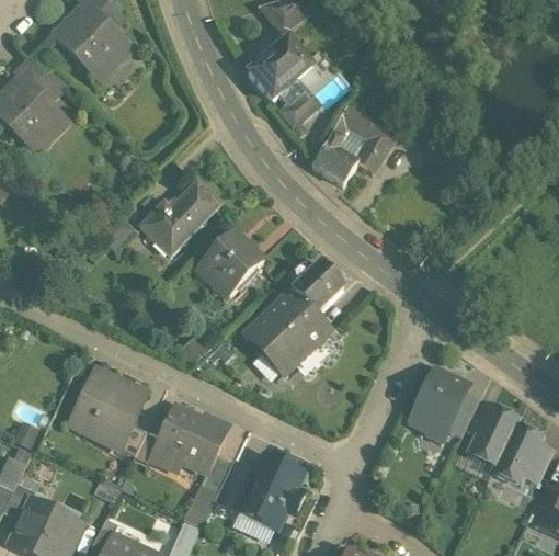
[(127,21),(106,0),(81,0),(80,1),(83,6),(90,12),(93,8),(109,23),(110,22),(117,30),(127,21)]
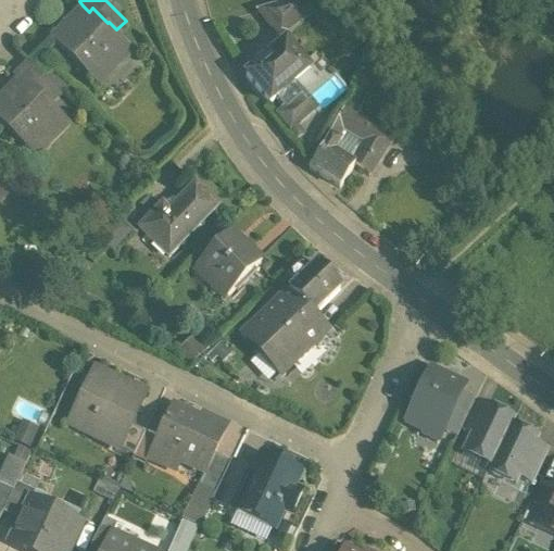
[(282,0),(260,7),(280,34),(312,8),(294,0),(282,0)]
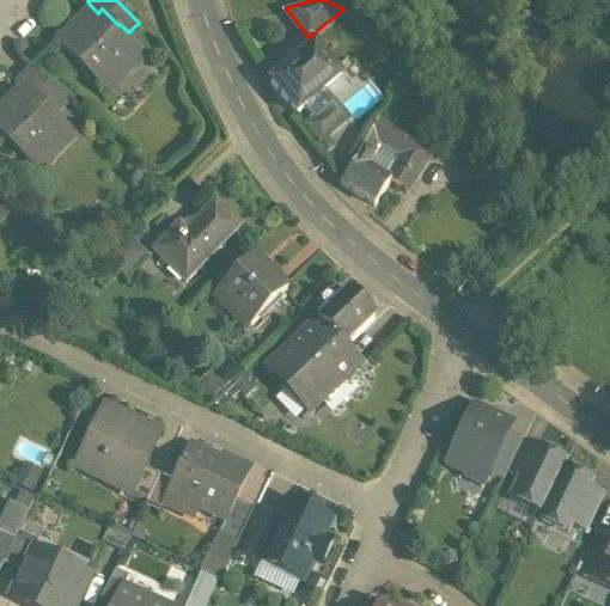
[(119,25),(102,8),(98,13),(91,6),(59,38),(101,81),(102,80),(102,79),(115,66),(124,75),(148,51),(128,32),(120,24),(119,25)]
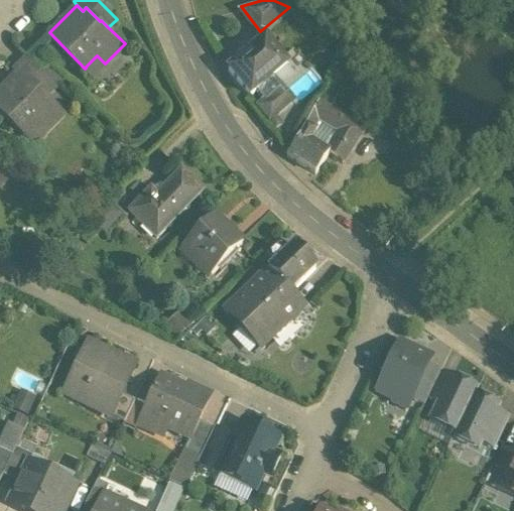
[(288,64),(266,36),(230,67),(251,94),(257,89),(275,75),(288,64)]
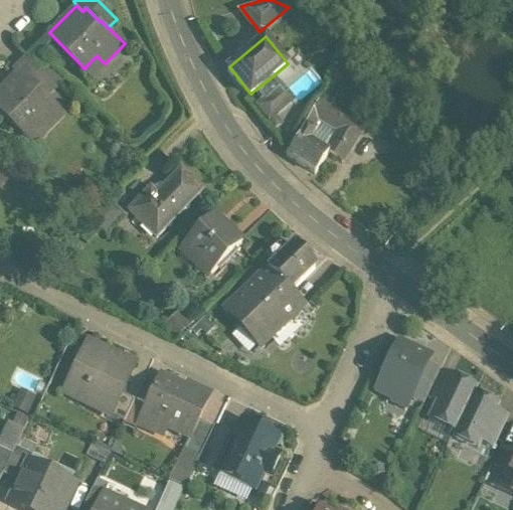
[(57,86),(27,54),(14,67),(17,71),(23,76),(27,73),(40,88),(41,87),(49,94),(57,86)]
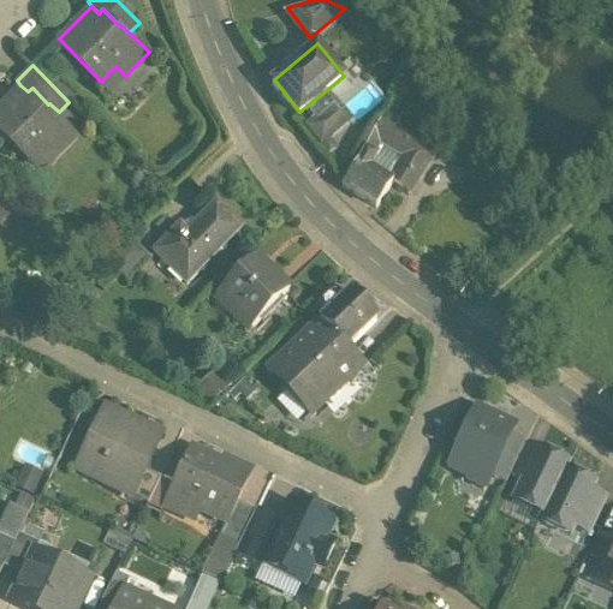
[(353,118),(387,95),(373,73),(356,85),(358,89),(341,101),(353,118)]
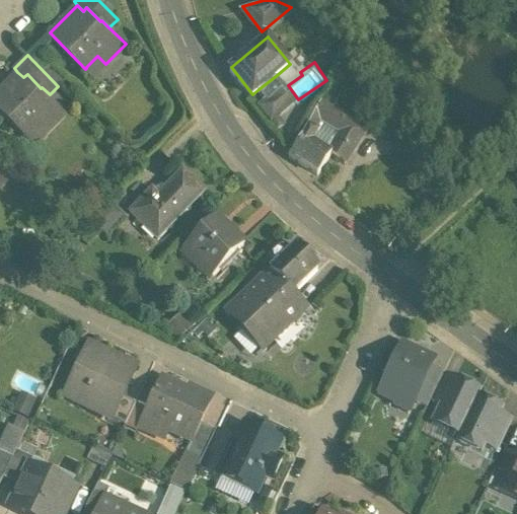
[(27,74),(23,77),(17,72),(0,88),(0,109),(25,136),(26,135),(26,134),(39,123),(46,131),(66,111),(50,94),(42,87),(41,88),(27,74)]
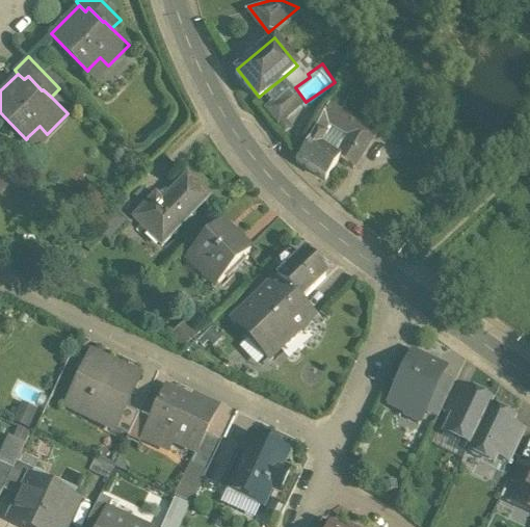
[(284,77),(265,91),(274,103),(268,107),(279,121),(283,117),(303,101),(284,77)]
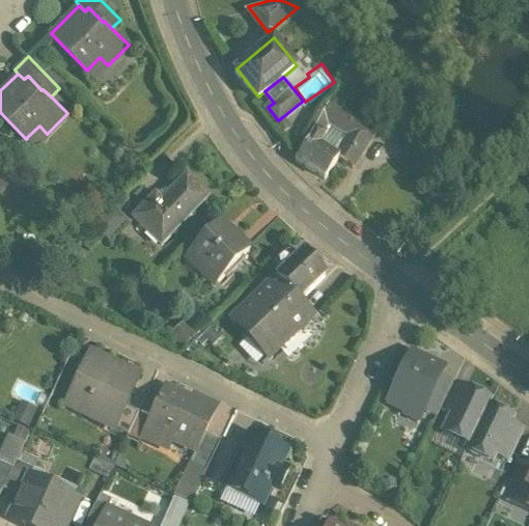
[(353,116),(330,102),(322,117),(329,121),(343,132),(353,116)]
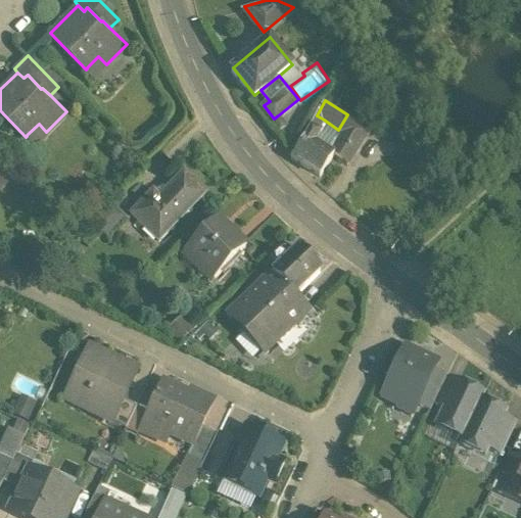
[(370,129),(347,114),(338,130),(342,132),(339,138),(352,146),(358,149),(370,129)]
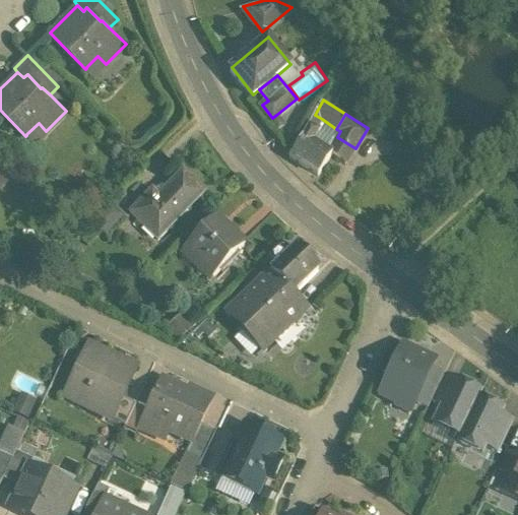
[(283,123),(276,115),(272,118),(279,126),(283,123)]
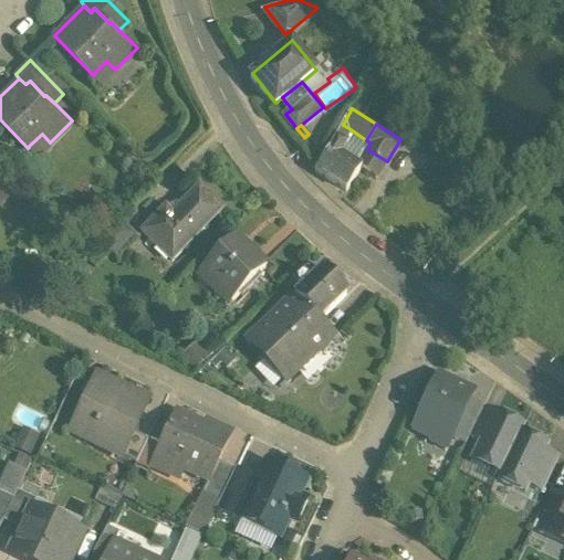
[(343,125),(333,145),(342,151),(348,141),(346,140),(351,129),(343,125)]
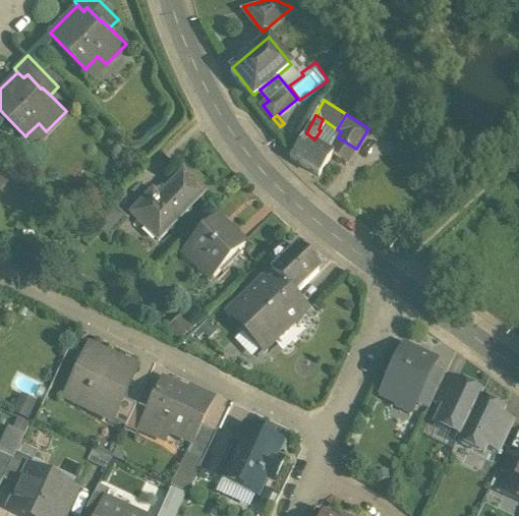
[(314,139),(306,133),(292,153),(321,172),(333,153),(314,139)]
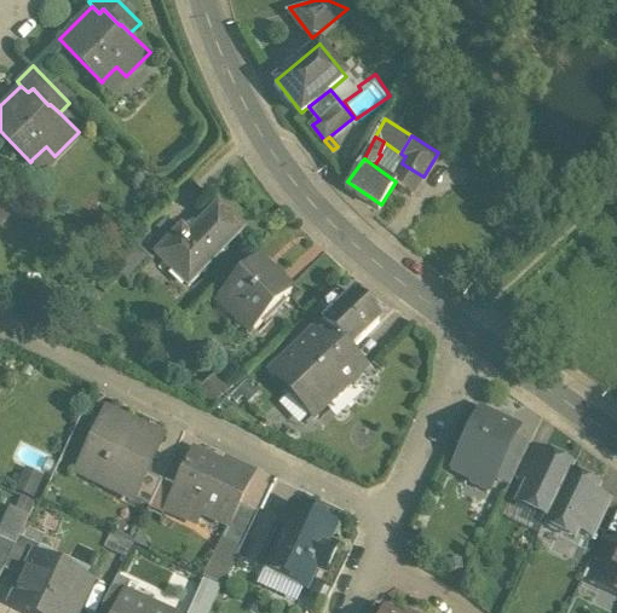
[(424,177),(417,173),(407,189),(414,194),(424,177)]
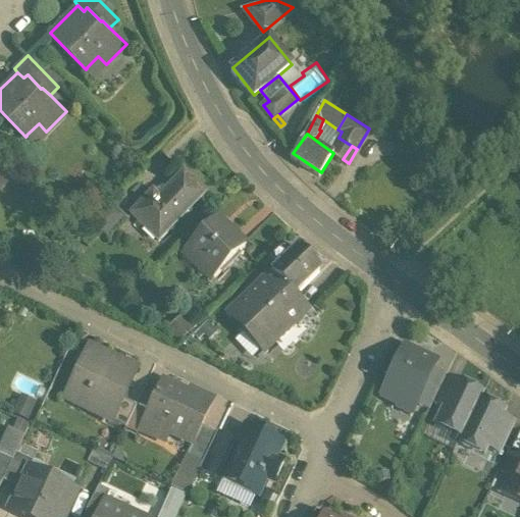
[(206,193),(185,171),(160,196),(154,190),(133,211),(159,239),(206,193)]
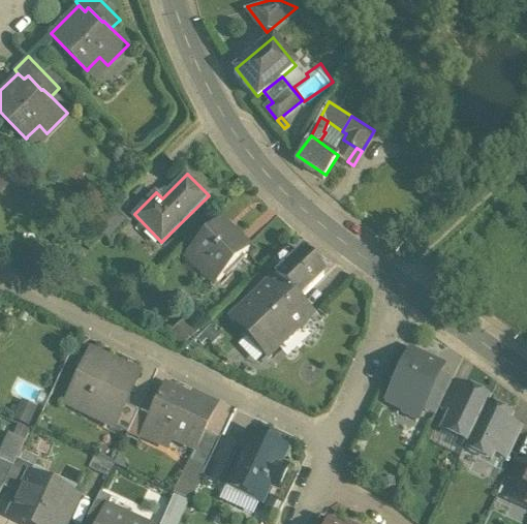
[(113,203),(94,221),(105,233),(124,214),(113,203)]
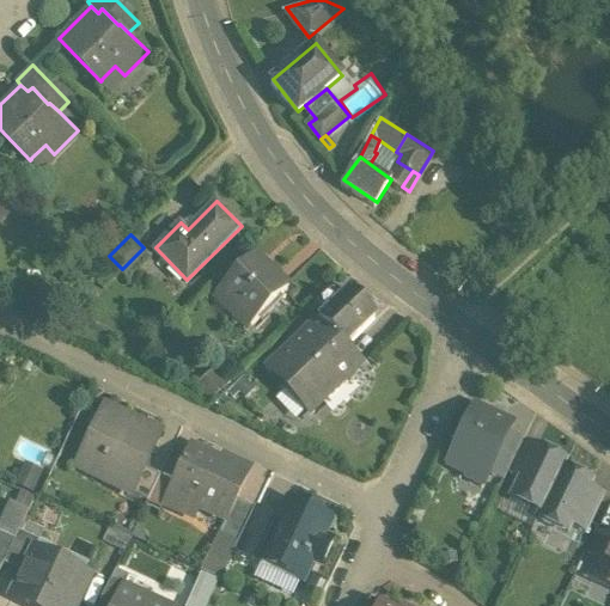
[(290,287),(255,253),(224,285),(239,300),(233,307),(251,325),(290,287)]
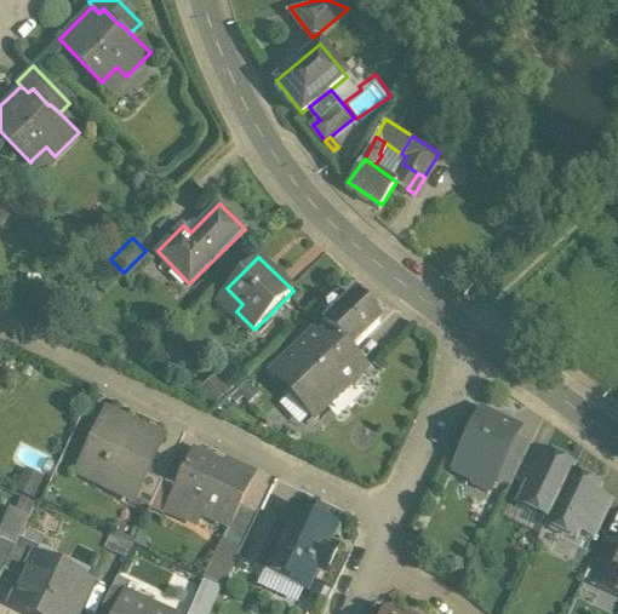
[(356,292),(345,302),(338,293),(326,305),(333,314),(325,321),(350,348),(352,346),(382,317),(356,292)]
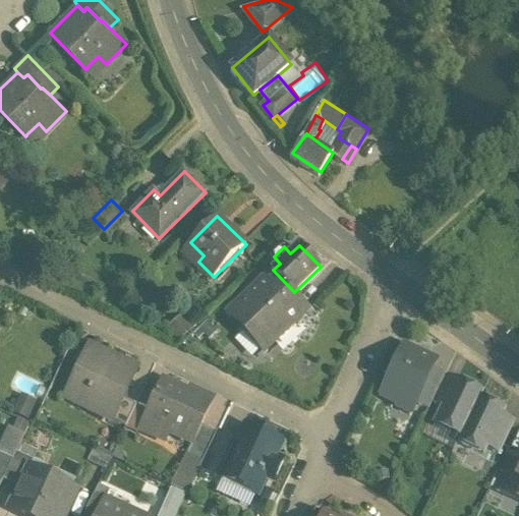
[(272,270),(227,312),(242,329),(245,327),(266,348),(309,306),(295,291),(294,292),(273,270),(272,270)]
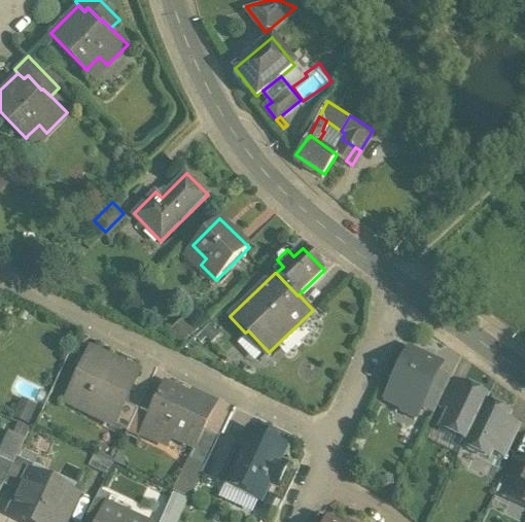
[(185,315),(172,325),(182,339),(197,328),(185,315)]
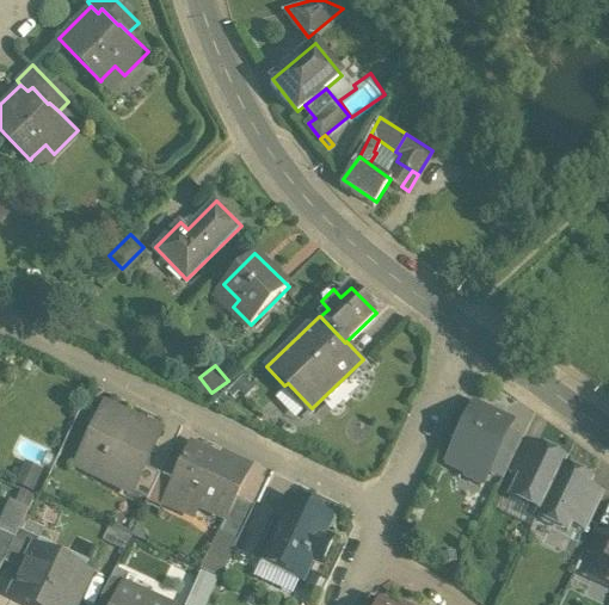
[(162,428),(105,401),(84,446),(104,456),(97,471),(133,488),(146,463),(162,428)]
